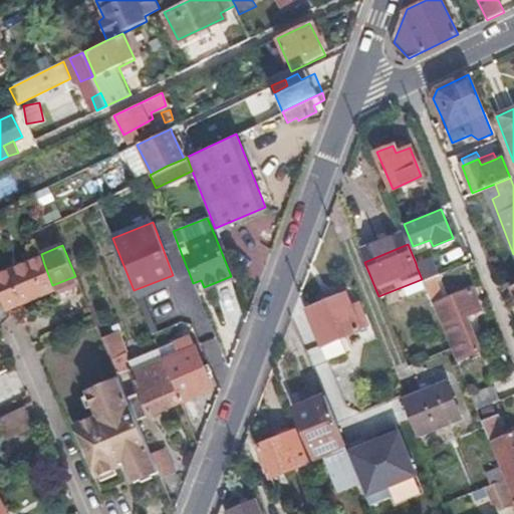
[(423,261),(416,263),(417,267),(422,279),(424,282),(433,278),(440,276),(436,265),(426,269),(423,261)]
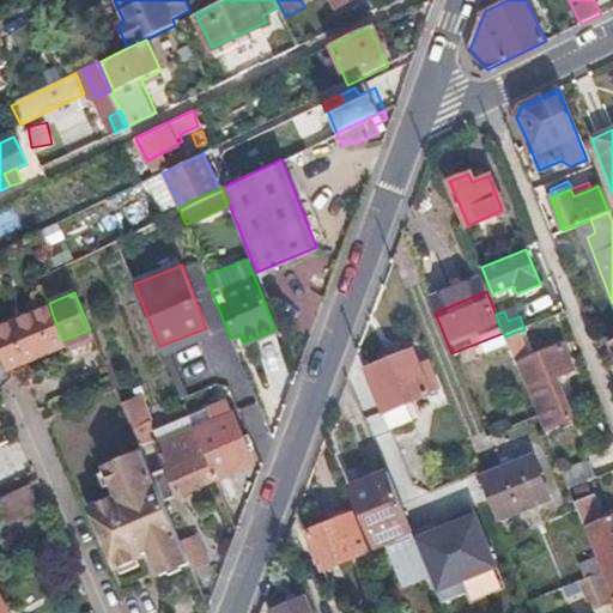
[(53,315),(0,337),(0,356),(4,364),(62,340),(53,315)]
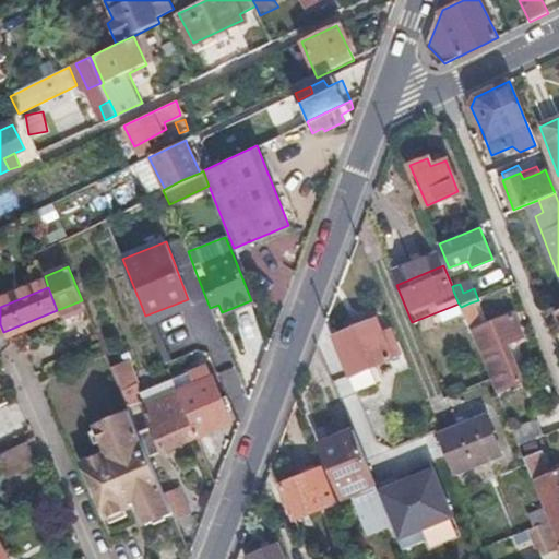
[(480,328),(471,302),(461,307),(471,331),(480,328)]
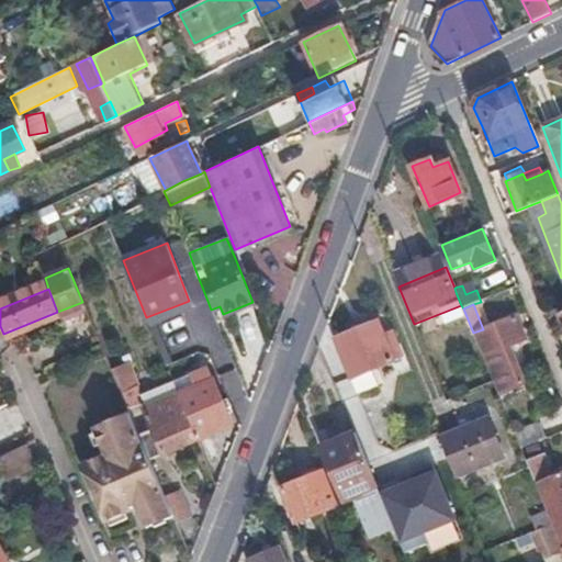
[(473,333),(492,380),(497,394),(524,382),(509,344),(524,338),(516,316),(483,329),(473,333)]
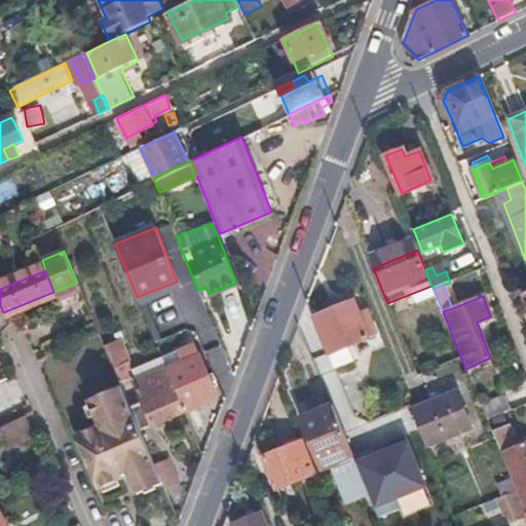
[(347,342),(371,331),(362,306),(354,309),(350,297),(313,312),(334,366),(352,359),(347,342)]
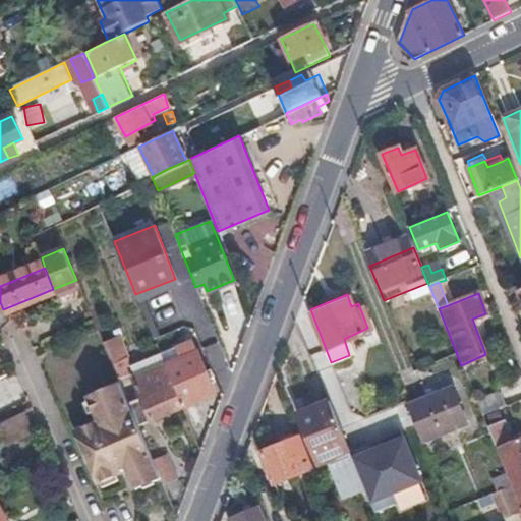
[(119,337),(103,343),(117,380),(132,372),(119,337)]
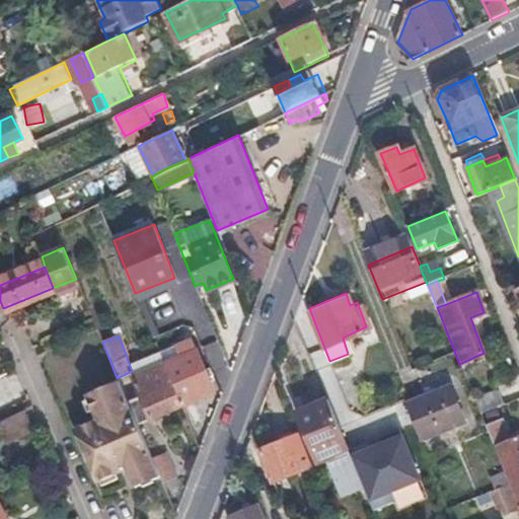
[(176,358),(163,363),(164,366),(173,387),(180,405),(211,393),(190,340),(173,347),(176,358)]
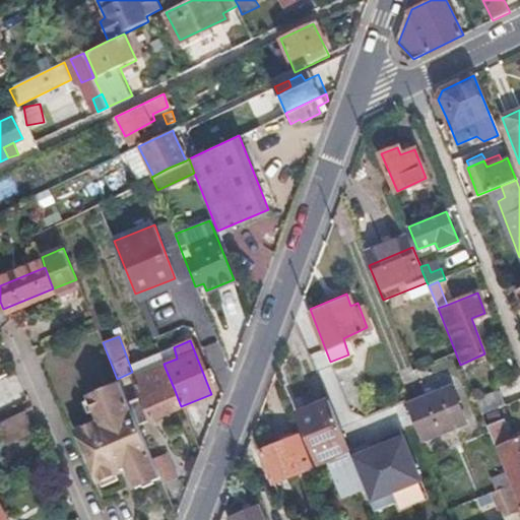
[(127,403),(134,418),(146,413),(148,419),(181,406),(174,388),(165,367),(131,380),(139,399),(127,403)]
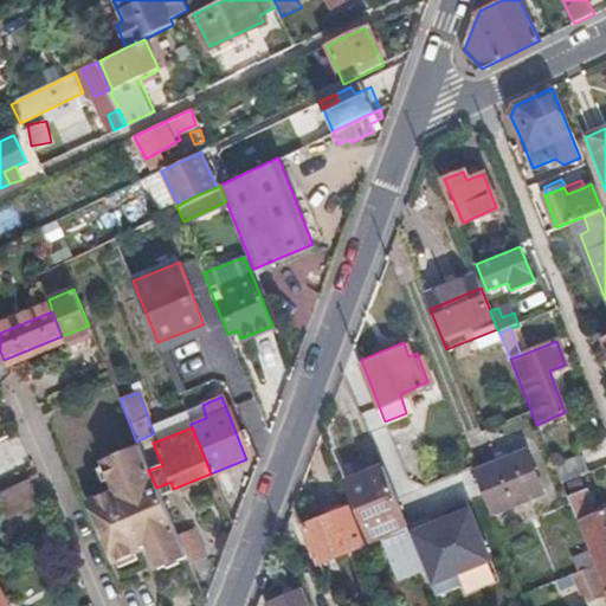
[(148,470),(139,445),(102,461),(115,491),(90,502),(97,520),(104,524),(109,535),(105,542),(114,563),(137,553),(133,543),(144,539),(148,548),(156,567),(185,556),(176,537),(156,488),(148,470)]
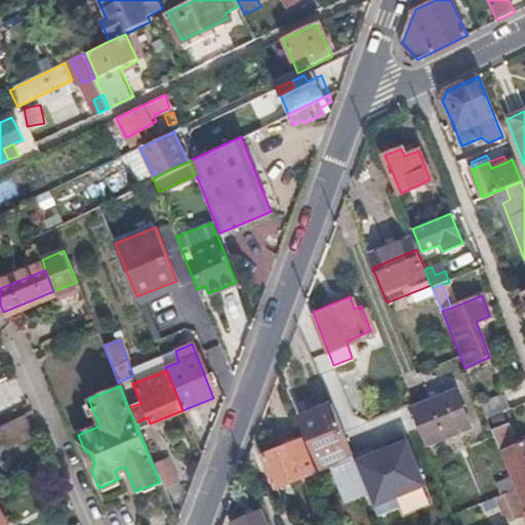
[(455,392),(410,409),(425,445),(471,427),(455,392)]
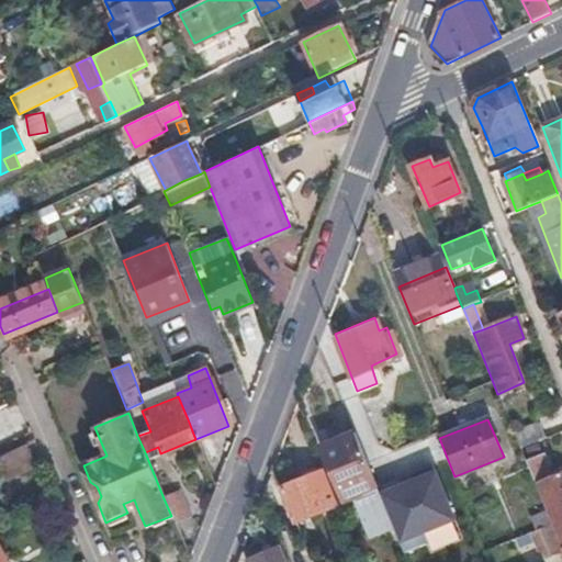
[(520,448),(546,437),(539,423),(514,433),(520,448)]
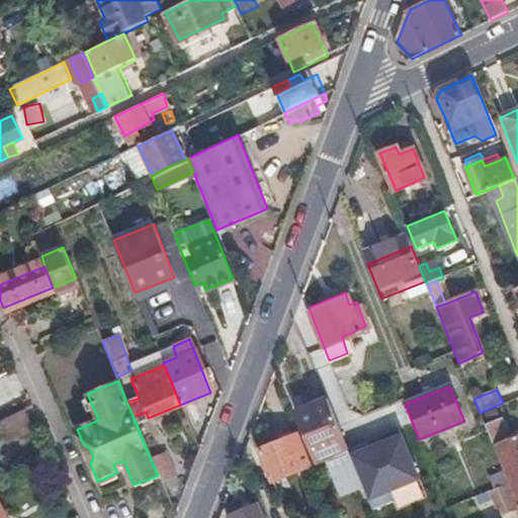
[(346,449),(326,399),(296,412),(315,461),(346,449)]
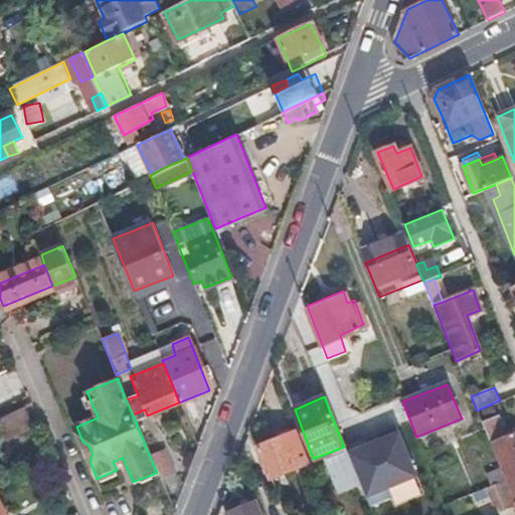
[(0,439),(32,424),(24,406),(0,417),(0,439)]
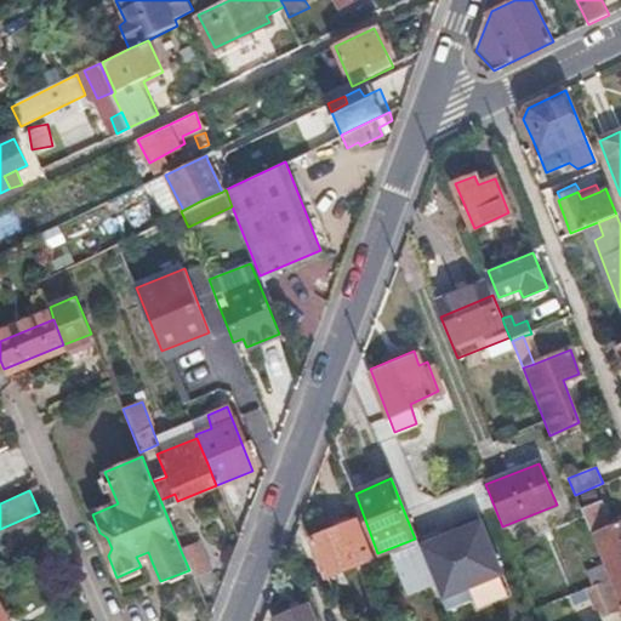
[(599,502),(580,508),(609,577),(616,596),(620,607),(620,522),(609,525),(599,502)]
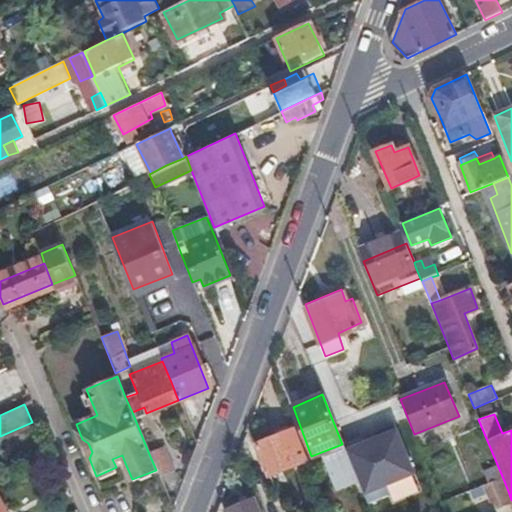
[(306,457),(293,424),(254,440),(268,472),(306,457)]
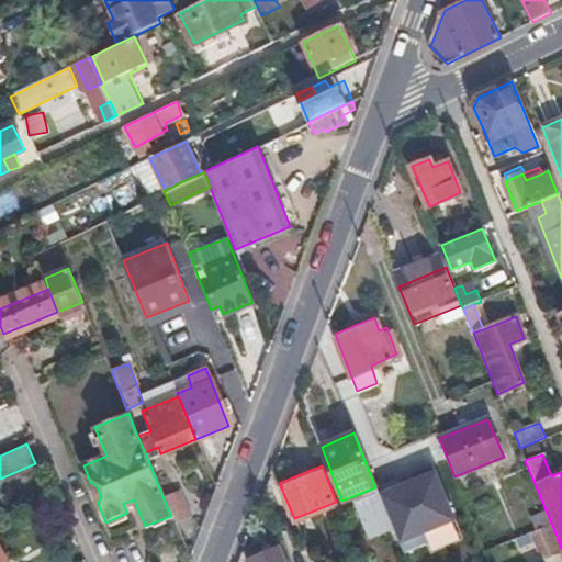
[(453,519),(431,465),(411,474),(414,481),(400,486),(397,480),(396,479),(377,487),(403,552),(424,543),(419,534),(453,519)]
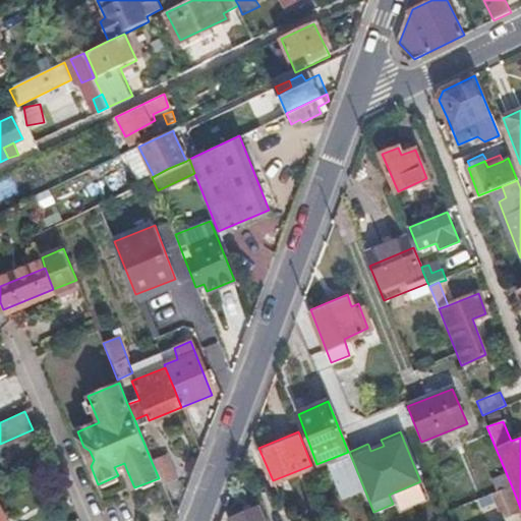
[(381,440),(368,445),(370,451),(384,446),(381,440)]
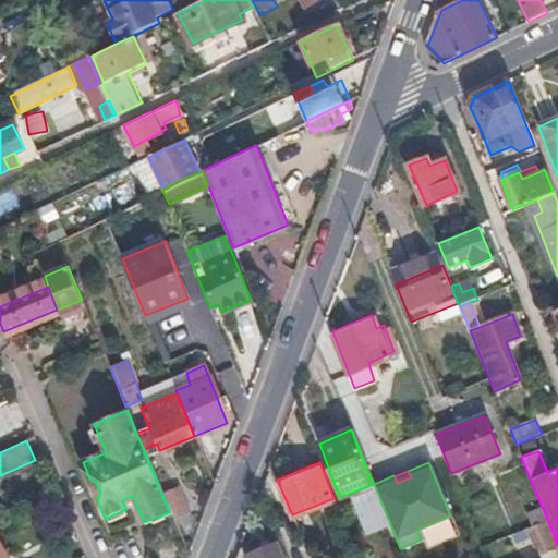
[(178,488),(162,495),(170,512),(172,517),(186,510),(178,488)]
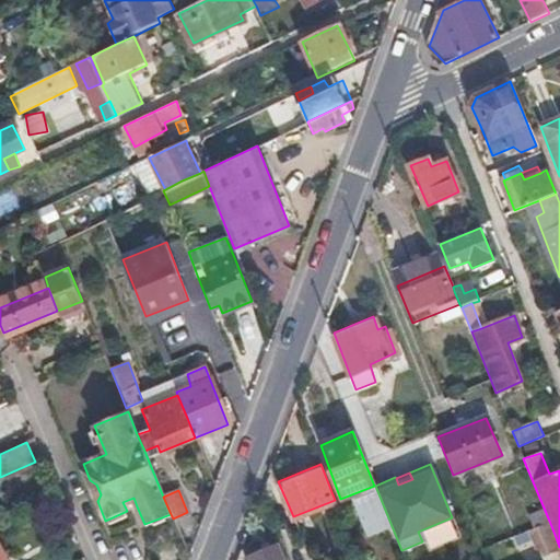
[(127,511),(137,506),(133,498),(123,502),(127,511)]
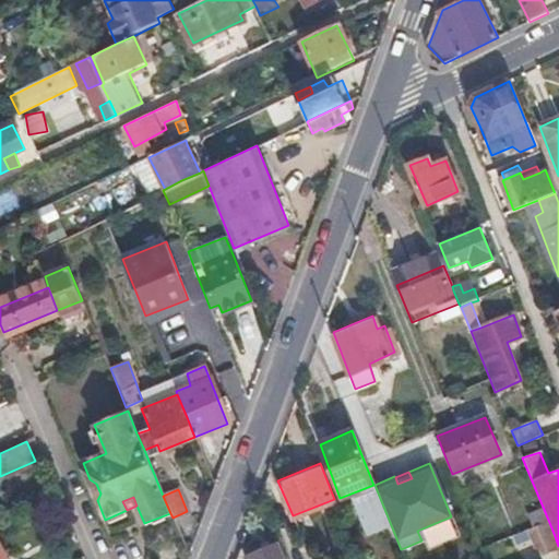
[(540,556),(558,549),(558,546),(555,536),(548,520),(528,528),(540,556)]
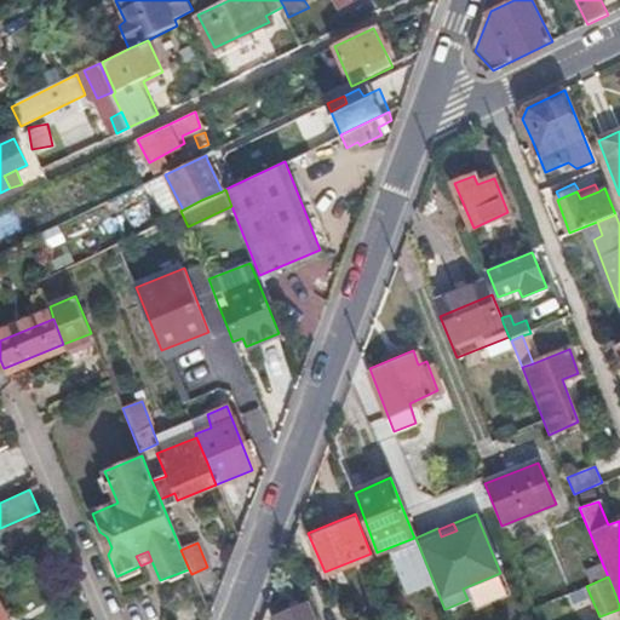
[(314,619),(306,601),(273,614),(275,619),(314,619)]
